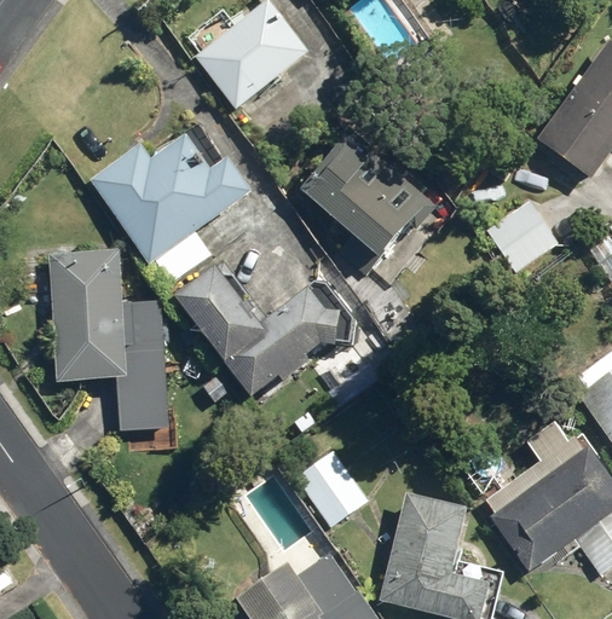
[(190,56),(229,108),(300,53),(260,1),(190,56)]
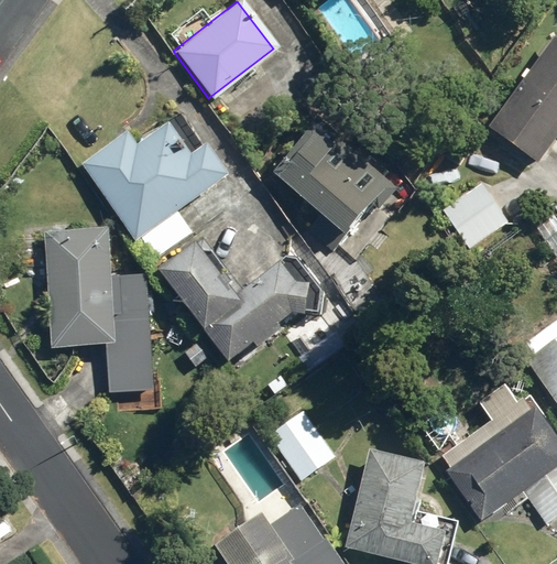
[(556,41),(488,118),(530,155),(556,123),(556,41)]
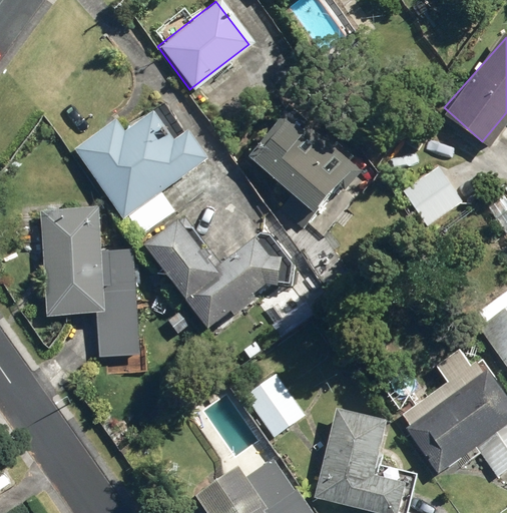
[(176,137),(154,107),(126,128),(116,115),(72,148),(123,217),(125,216),(138,234),(172,211),(159,192),(211,154),(190,126),(176,137)]
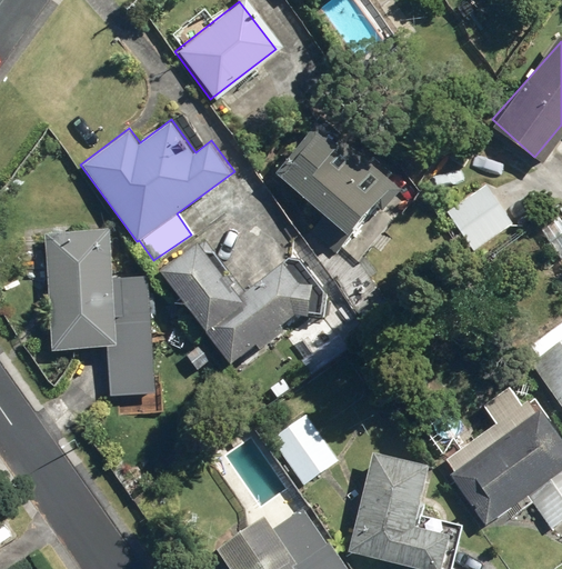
[(345,143),(320,121),(278,171),(324,210),(307,230),(333,252),(352,229),(361,237),(402,189),(347,142),(345,143)]
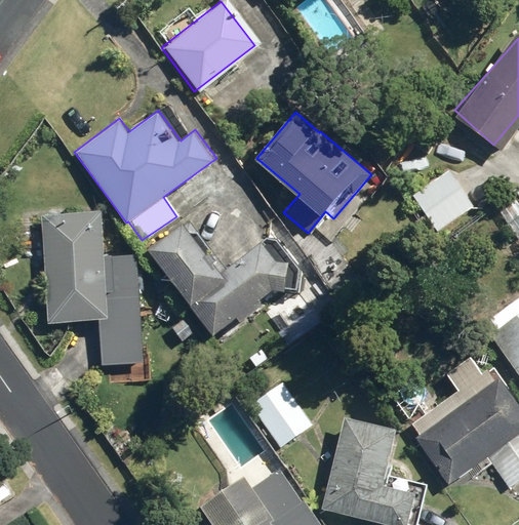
[(406,198),(430,234),(472,205),(447,170),(406,198)]
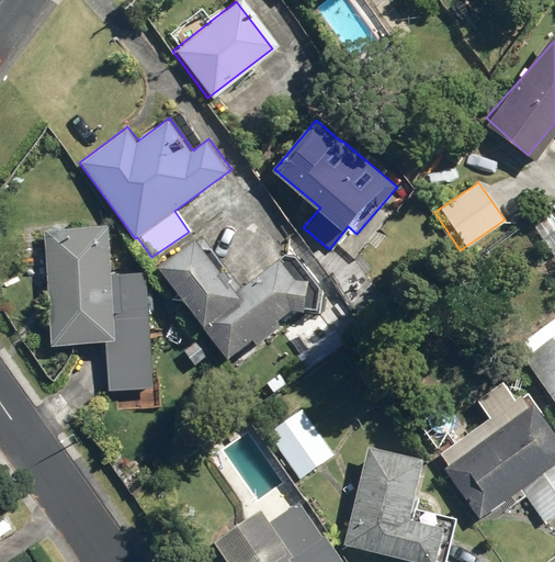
[(525,220),(554,259),(554,210),(550,202),(525,220)]
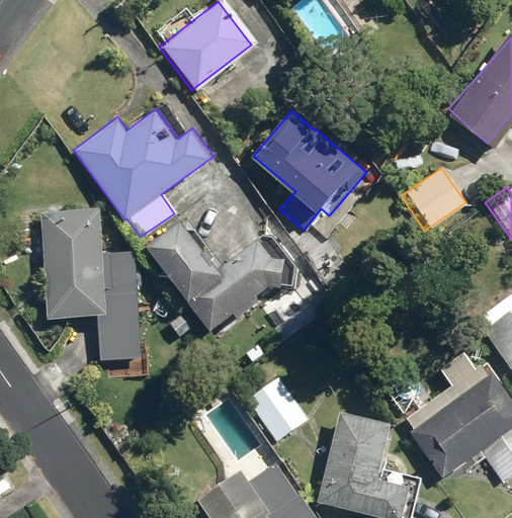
[(38,211),(47,319),(108,314),(101,207),(38,211)]
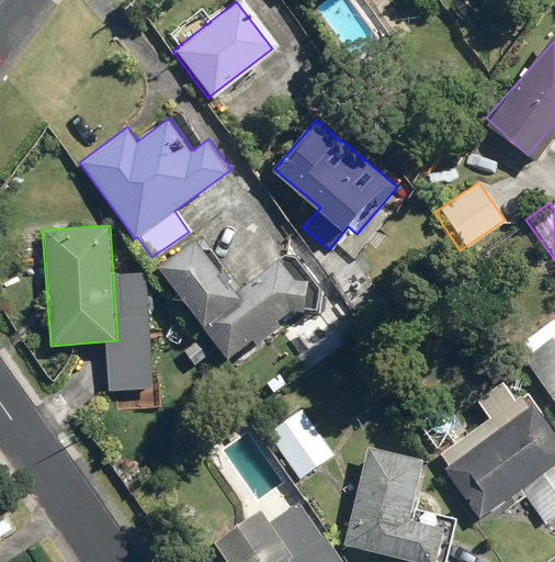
[(225,271),(201,238),(161,267),(229,359),(256,339),(259,343),(282,325),(279,322),(294,310),(308,311),(313,280),(298,278),(282,256),(238,289),(231,280),(234,278),(227,270),(225,271)]
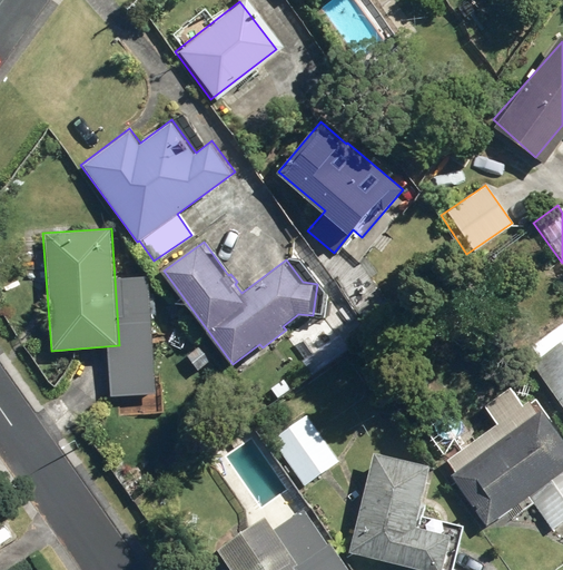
[(9,263),(15,267),(22,266),(27,259),(25,252),(19,248),(11,249),(8,256),(9,263)]
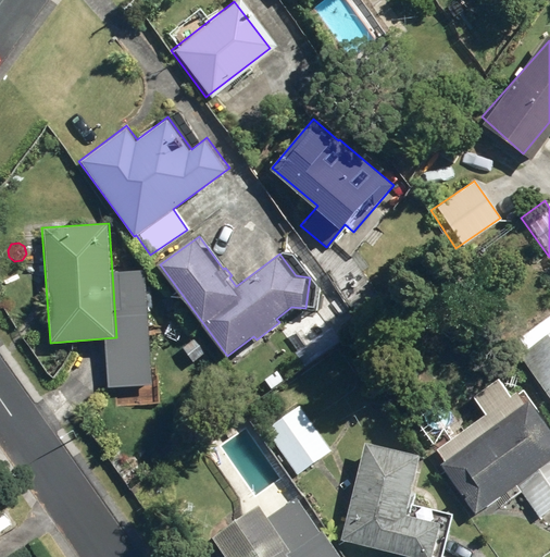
[(549,333),(523,354),(549,391),(549,333)]
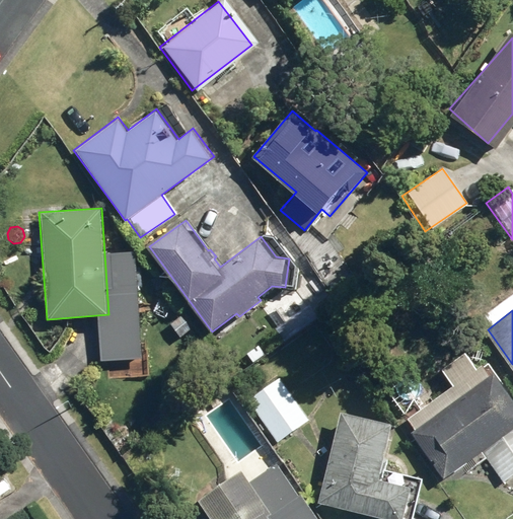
[(402,422),(443,478),(480,453),(500,483),(512,472),(512,394),(497,372),(491,374),(484,364),(478,369),(466,352),(440,370),(451,387),(402,422)]
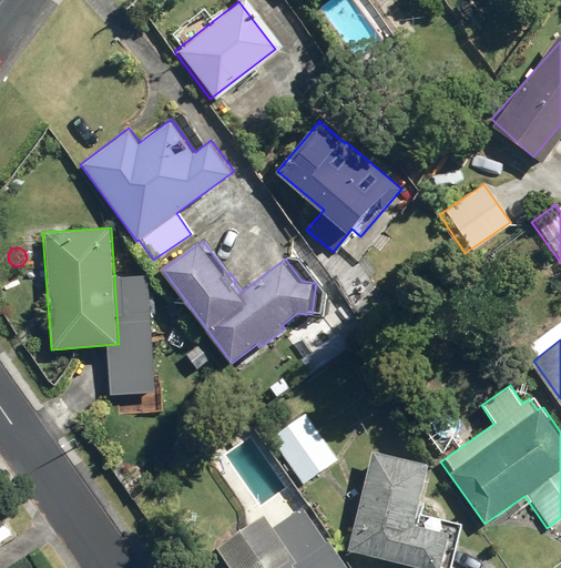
[(269,439),(302,484),(336,459),(304,414),(269,439)]
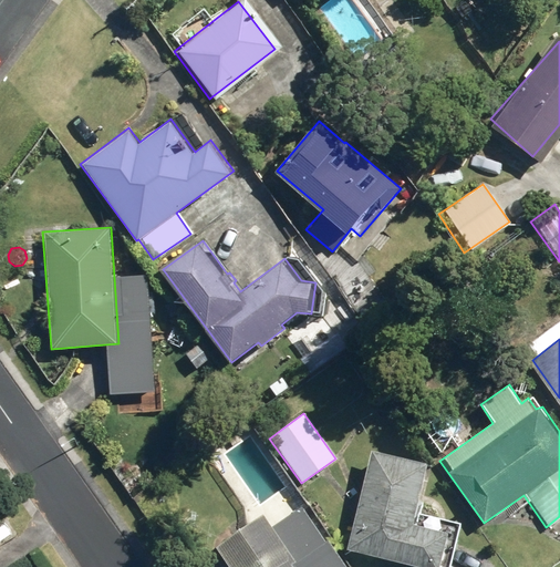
[(348,549),(418,566),(443,566),(452,533),(414,523),(429,463),(373,450),(348,549)]
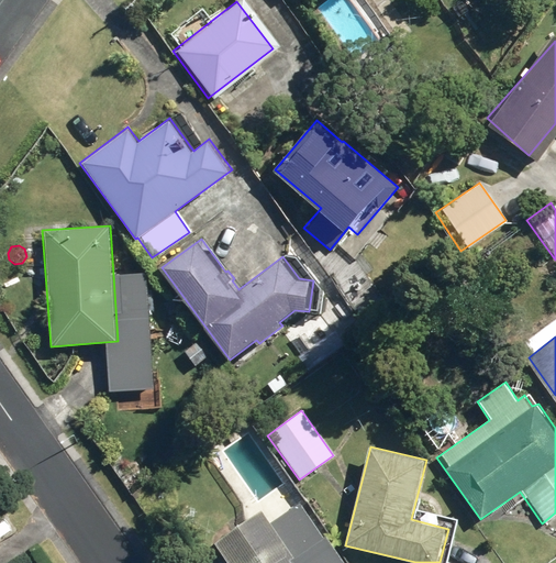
[(214,544),(226,562),(342,562),(325,539),(296,560),(262,511),(214,544)]
